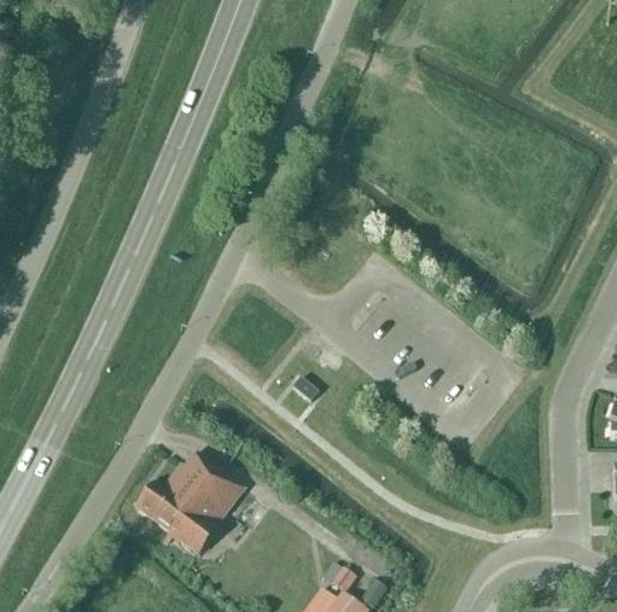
[(310,401),(319,390),(301,376),(292,385),(310,401)]
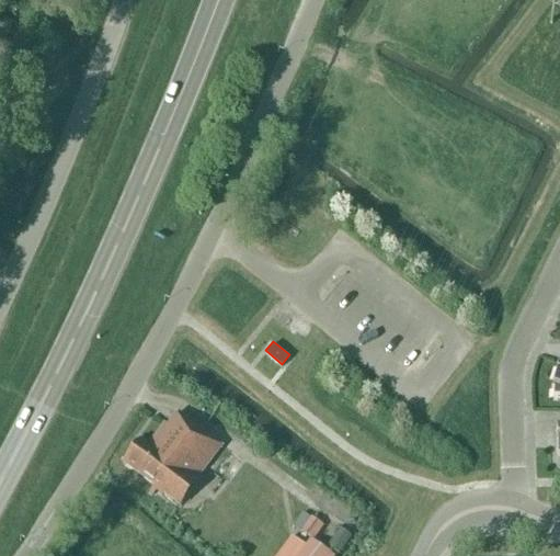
[(223,443),(178,409),(168,422),(166,420),(148,443),(139,437),(123,458),(179,501),(223,443)]
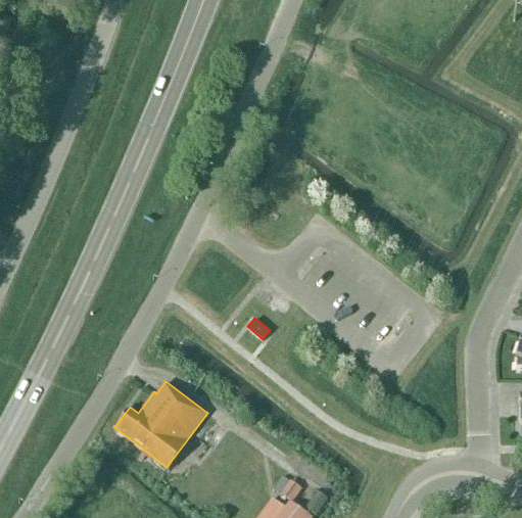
[(316,473),(321,465),(304,455),(299,462),(316,473)]
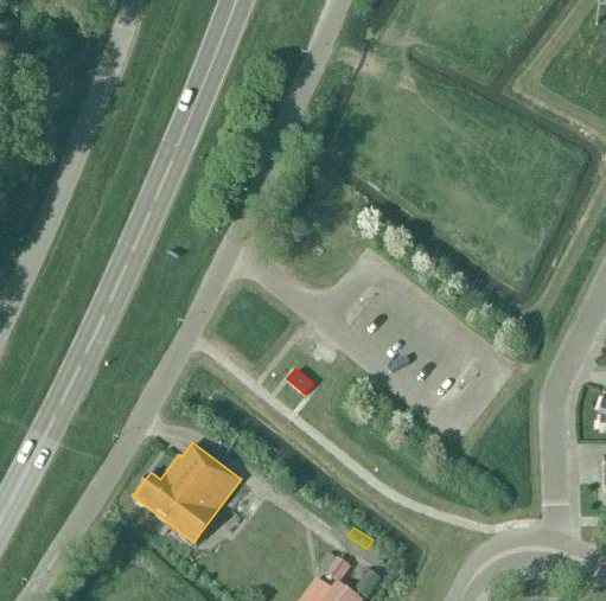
[(339,581),(351,564),(337,555),(325,571),(339,581)]
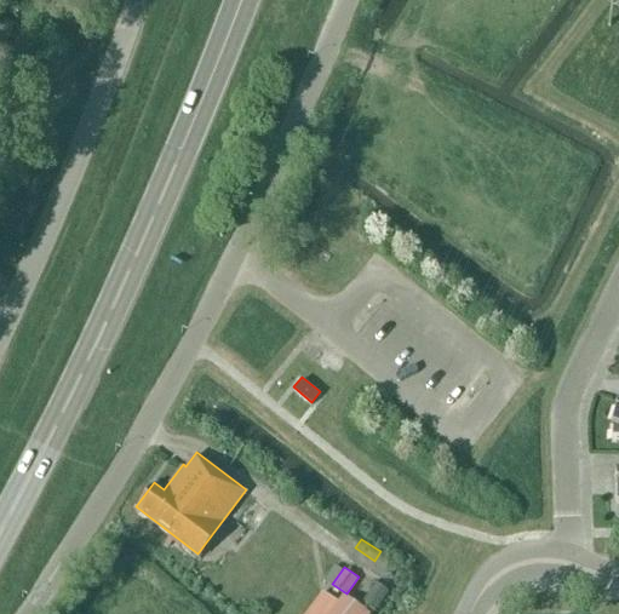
[(374,609),(389,589),(376,579),(361,600),(374,609)]
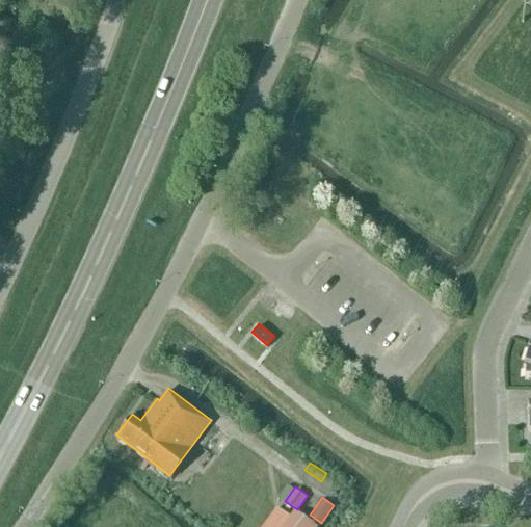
[(315,526),(317,526),(295,509),(281,526),(315,526)]
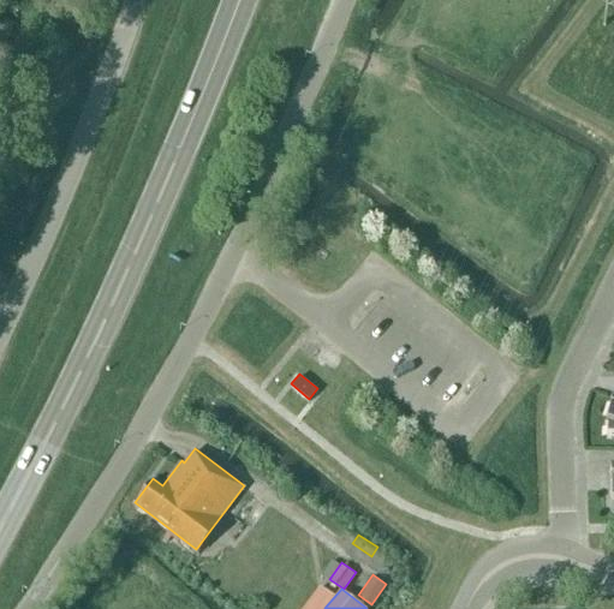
All buildings are outlined.
